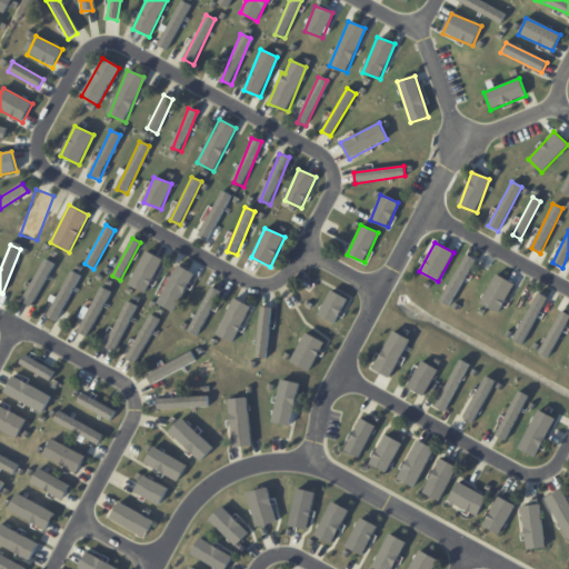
[(145,293),(162,260),(146,251),(128,286),(145,293)]
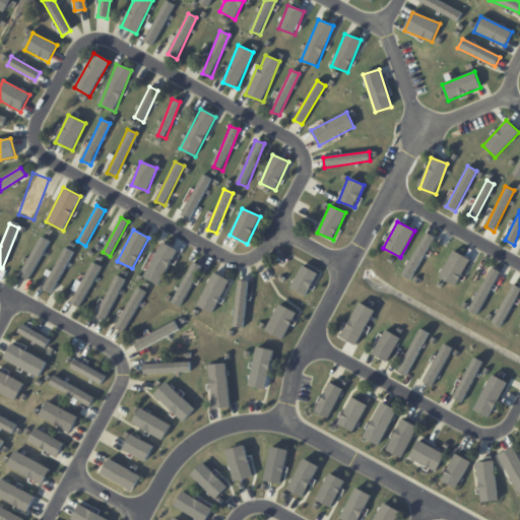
[(20,275),(29,280),(49,241),(40,237),(20,275)]
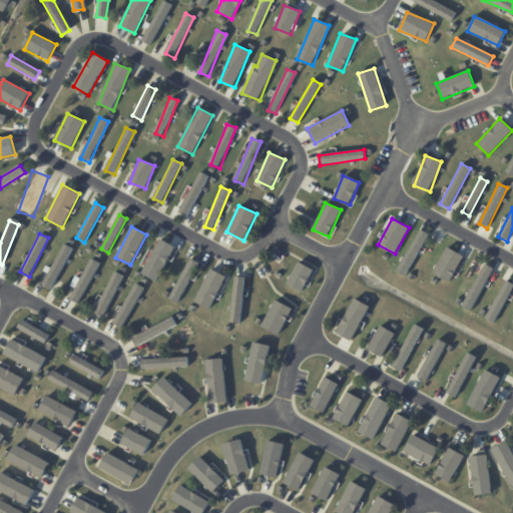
[(156,282),(174,246),(159,239),(141,274),(156,282)]
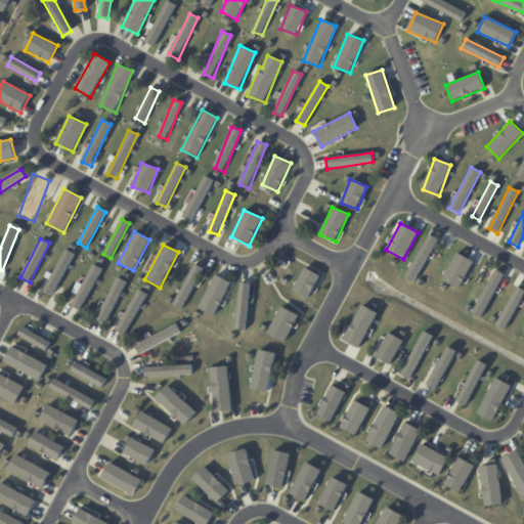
[(52,296),(74,254),(66,250),(43,291),(52,296)]
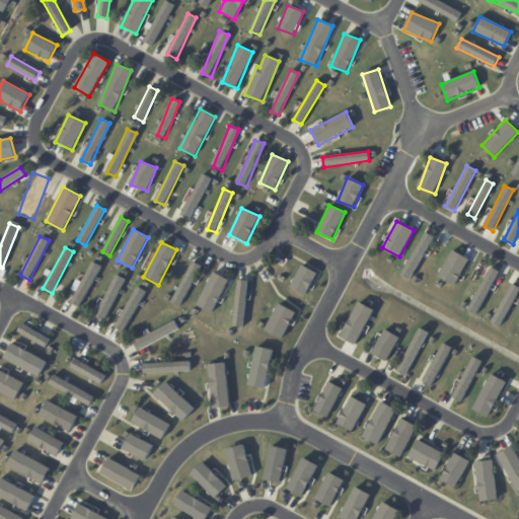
[(455,285),(468,258),(452,250),(439,277),(455,285)]
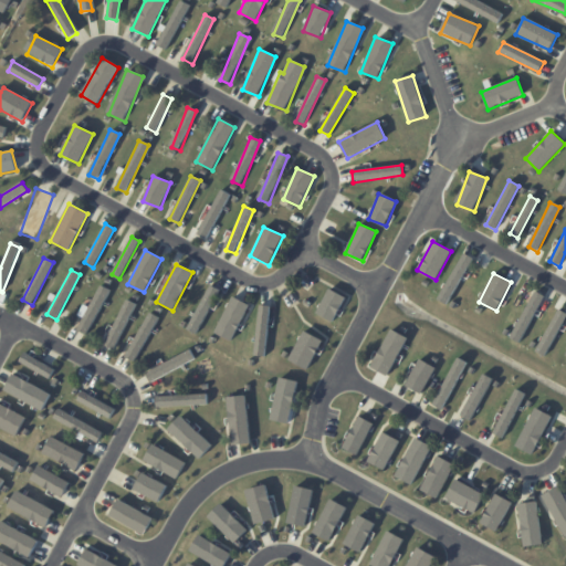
[(76,331),(87,335),(108,290),(100,285),(88,307),(83,305),(79,315),(83,317),(76,331)]
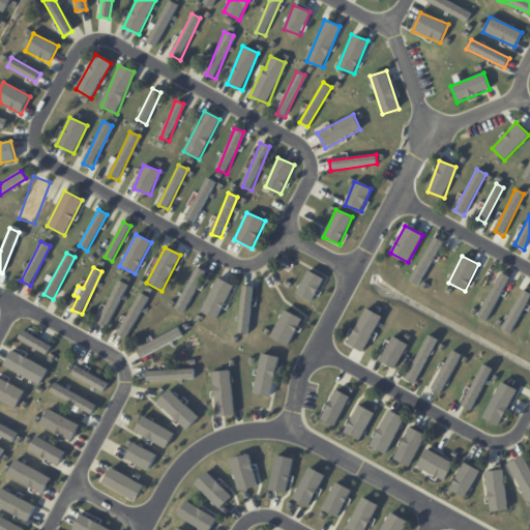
[(206,272),(197,267),(174,308),(183,314),(206,272)]
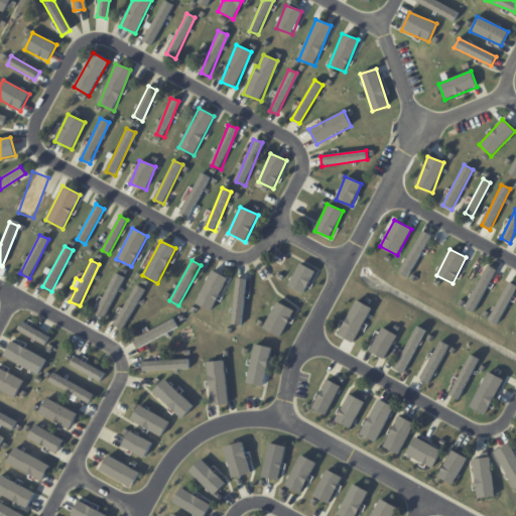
[(303,294),(314,271),(299,264),(288,286),(303,294)]
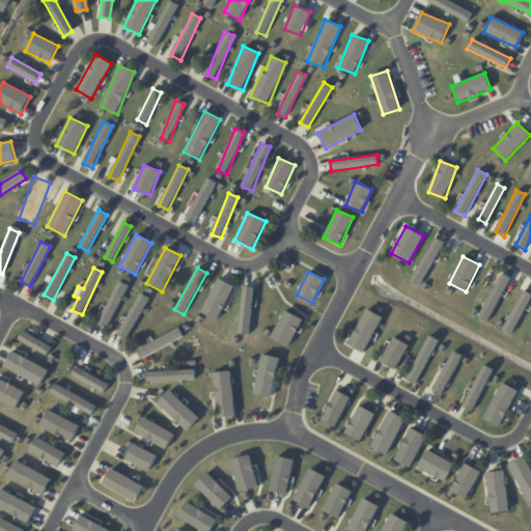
[(217,320),(234,286),(218,278),(201,312),(217,320)]
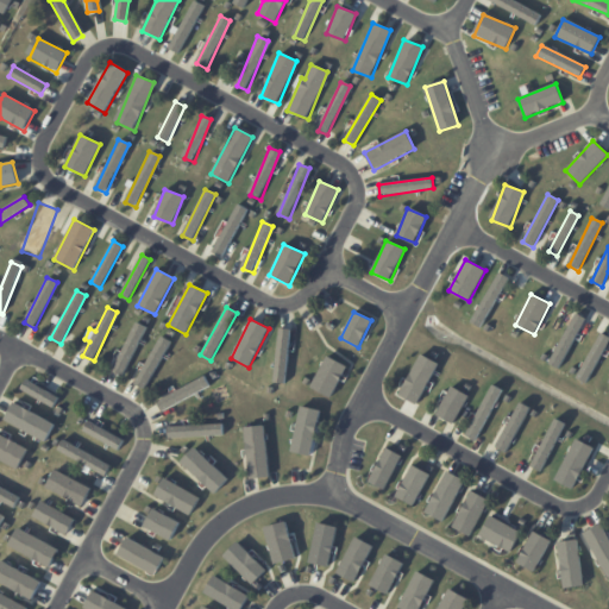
[(112,371),(123,376),(146,327),(136,322),(112,371)]
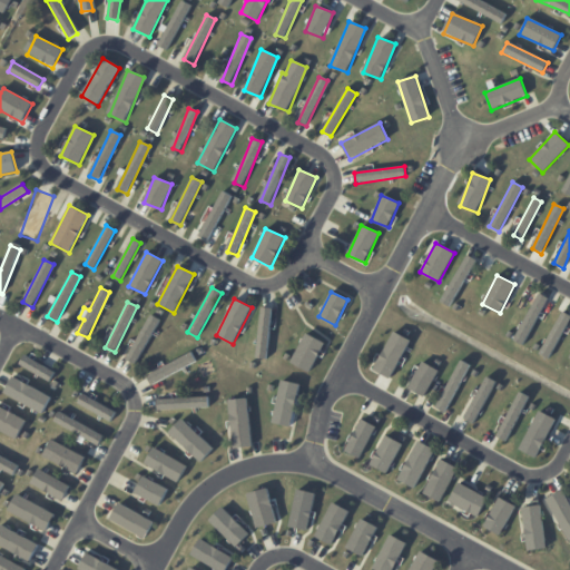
[(273,310),(262,307),(255,359),(265,360),(273,310)]
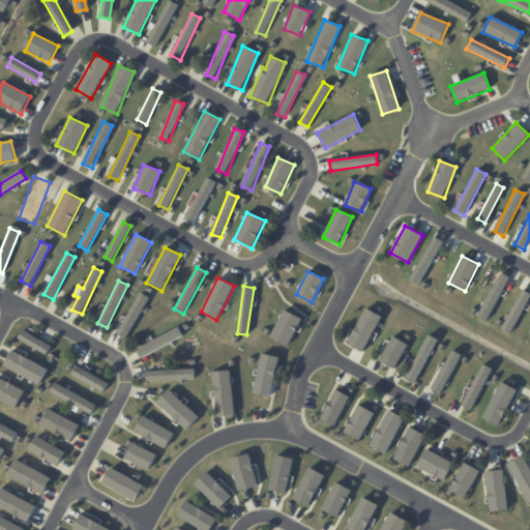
[(510,334),(529,296),(529,293),(522,290),(501,329),(510,334)]
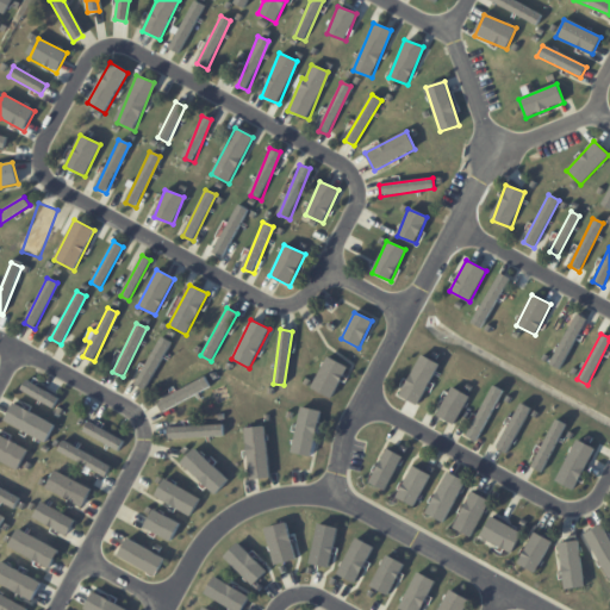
[(137,386),(148,391),(168,341),(159,336),(137,386)]
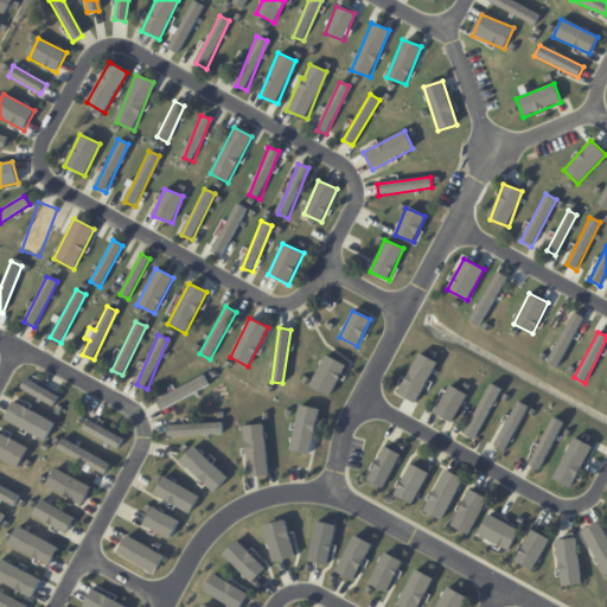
[(416,404),(436,362),(417,353),(398,395),(416,404)]
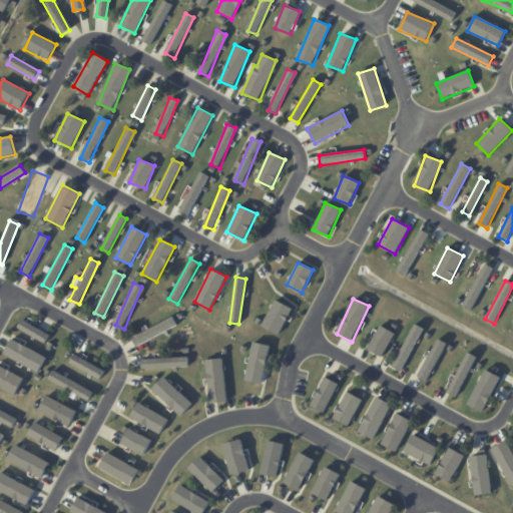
[(281,335),(292,308),(274,301),(263,328),(281,335)]
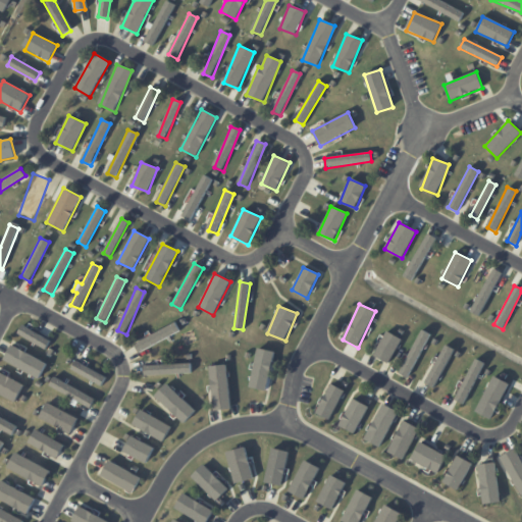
[(134,343),(138,351),(179,333),(175,324),(134,343)]
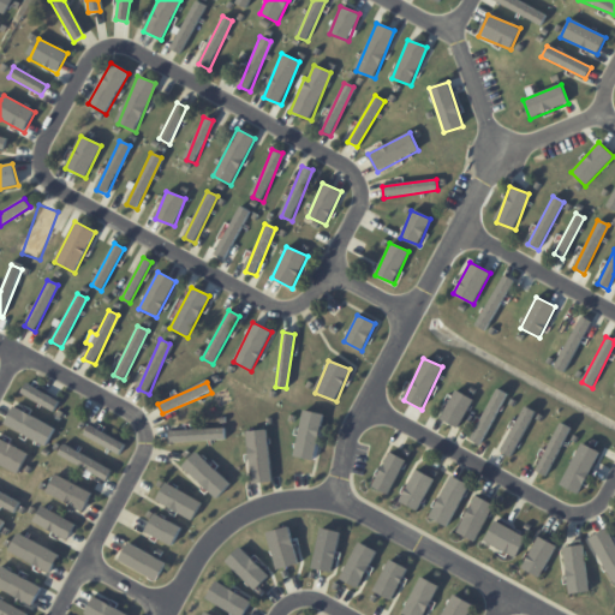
[(59,399),(24,386),(21,396),(55,410),(59,399)]
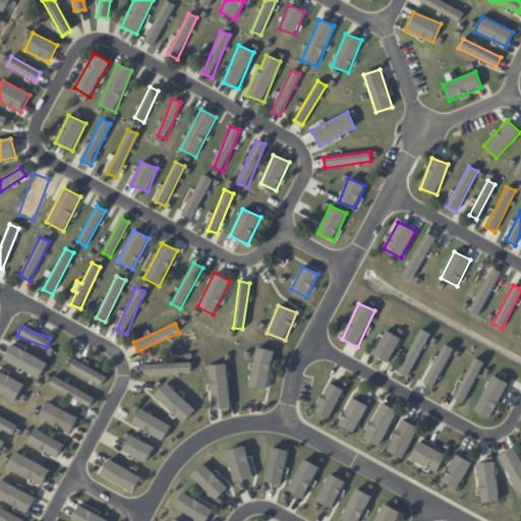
[(429,334),(420,330),(398,372),(407,377),(429,334)]
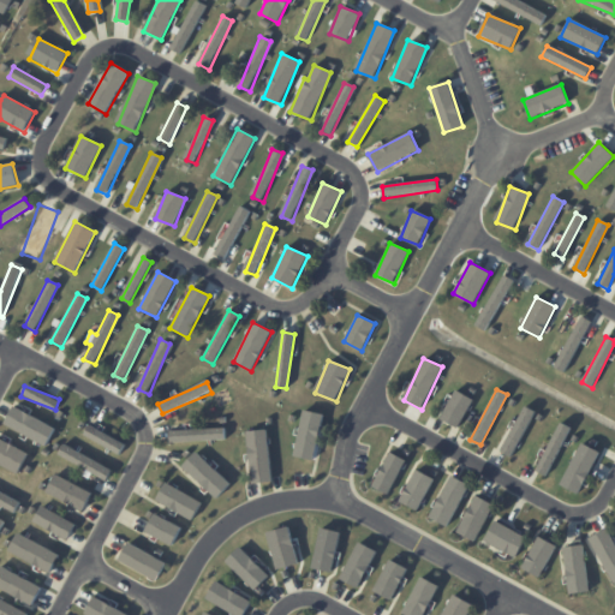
[(459,429),(472,399),(454,390),(441,421),(459,429)]
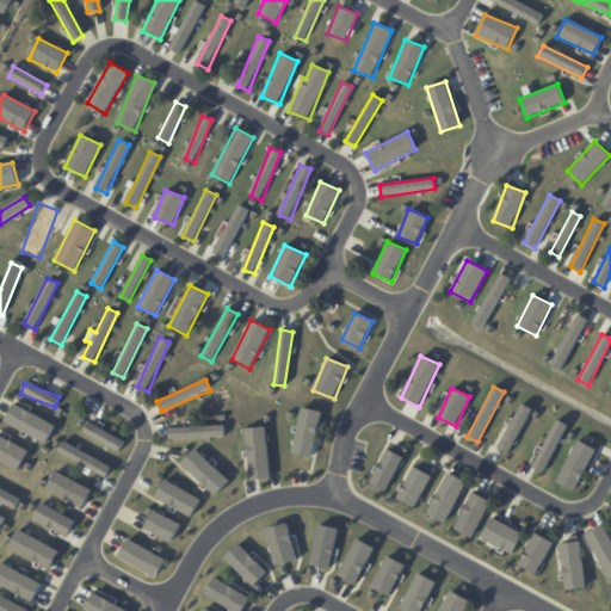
[(529,408),(518,403),(499,451),(510,455),(529,408)]
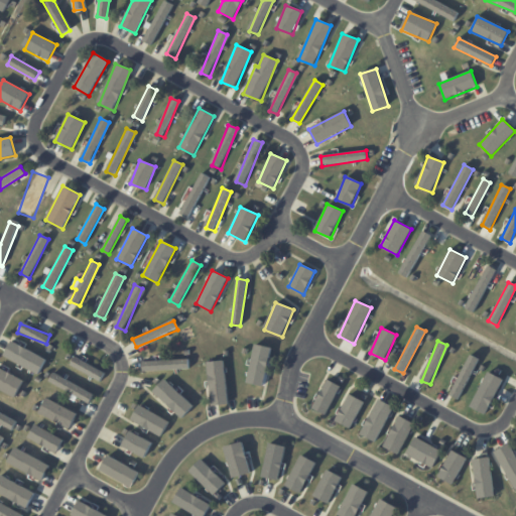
[(4,356),(38,375),(46,360),(11,342),(4,356)]
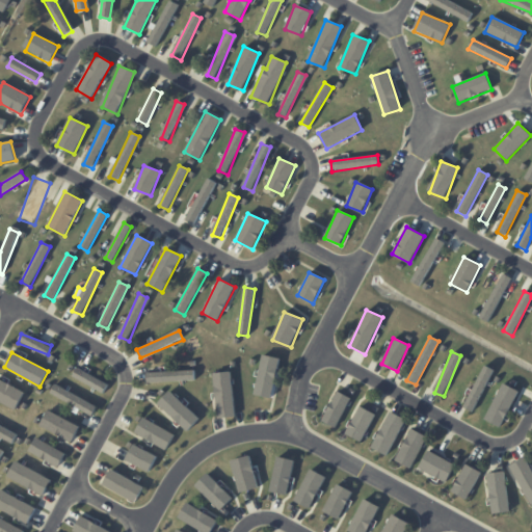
[(253,395),(270,399),(281,360),(263,355),(253,395)]
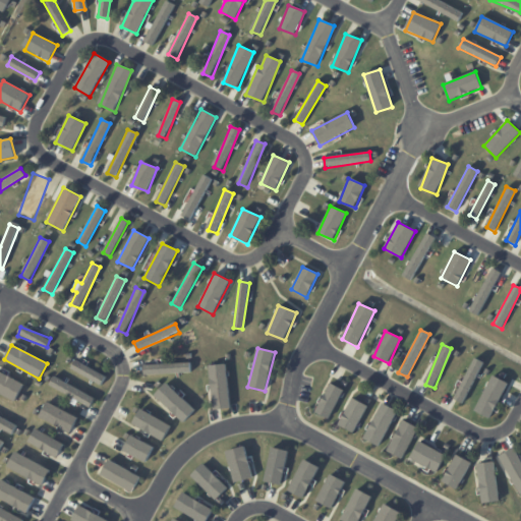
[(463,404),(482,362),(474,358),(454,400),(463,404)]
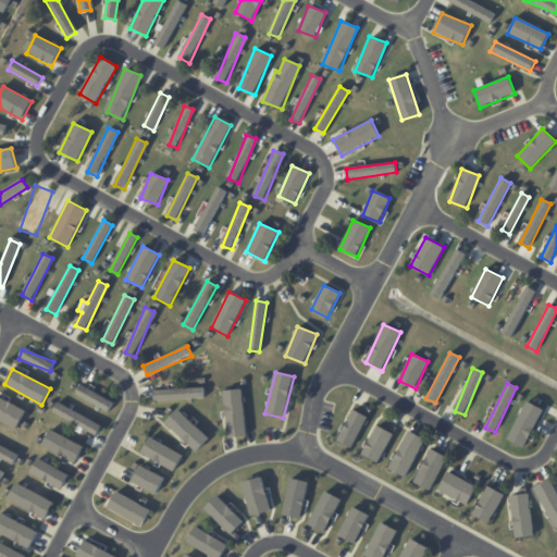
[(109,411),(113,401),(81,386),(76,396),(109,411)]
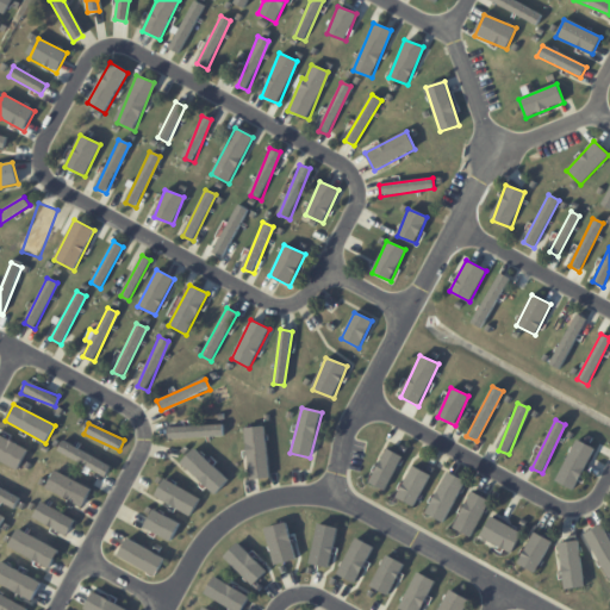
[(169,440),(223,437),(223,425),(168,428),(169,440)]
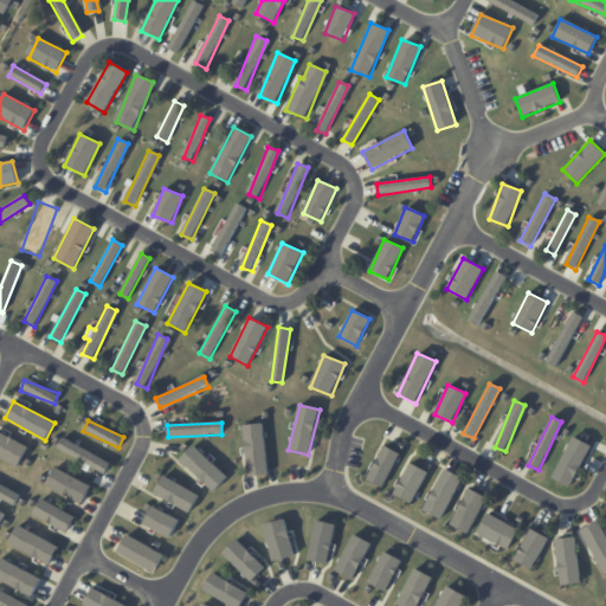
[(242,426),(249,477),(269,475),(262,424),(242,426)]
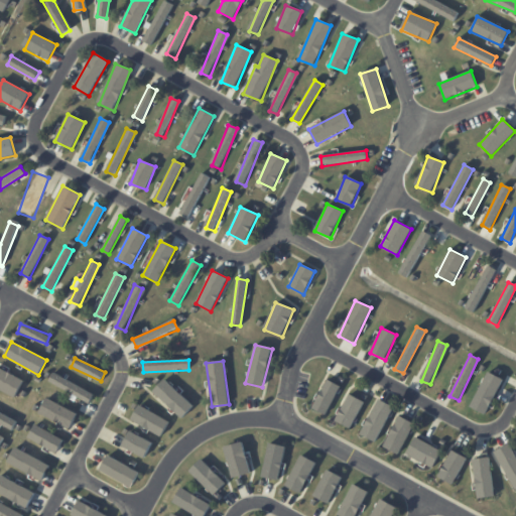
[(0,390),(15,398),(23,380),(0,369),(0,390)]
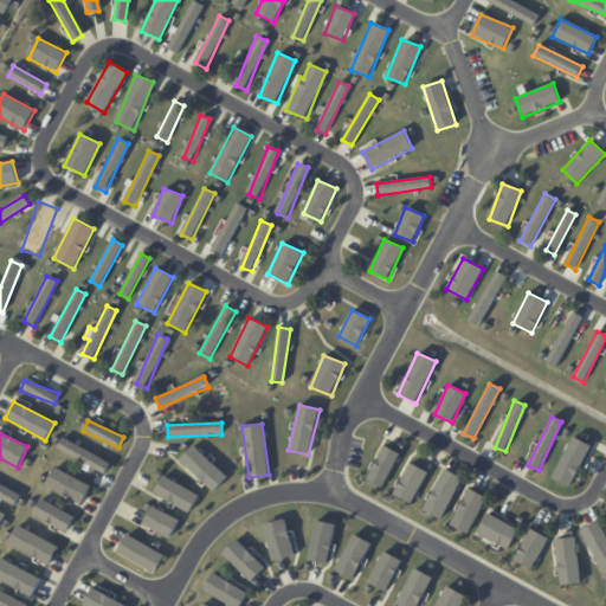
[(569,488),(591,446),(573,437),(552,478),(569,488)]
